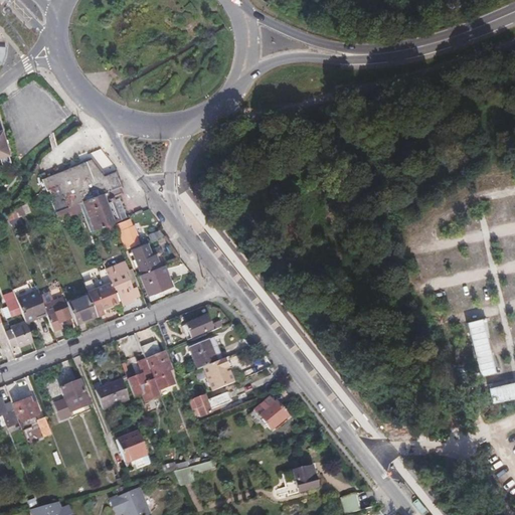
[(107,71),(113,78),(118,75),(112,68),(107,71)]
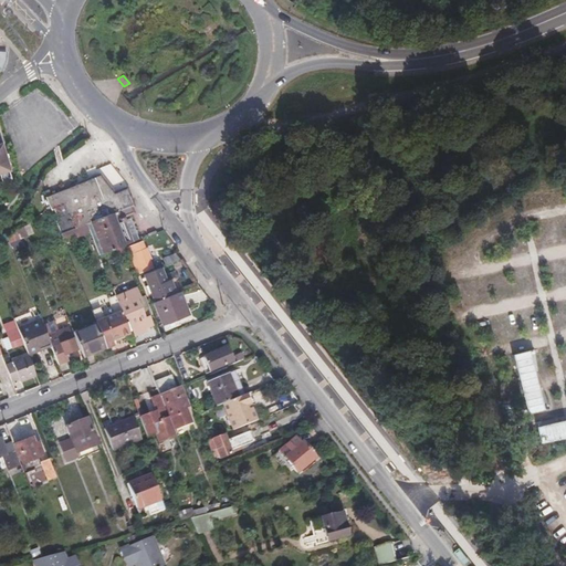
[(0,144),(0,173),(11,169),(3,144),(0,144)]
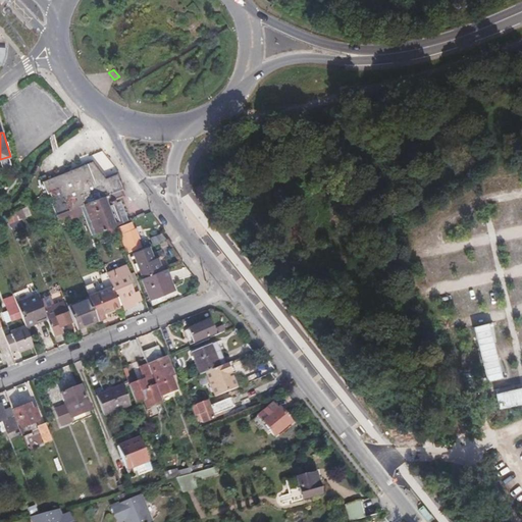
[(54,201),(51,202),(57,215),(67,211),(81,207),(124,190),(117,173),(107,177),(93,161),(73,169),(83,195),(67,200),(61,185),(47,190),(48,194),(51,193),(54,201)]
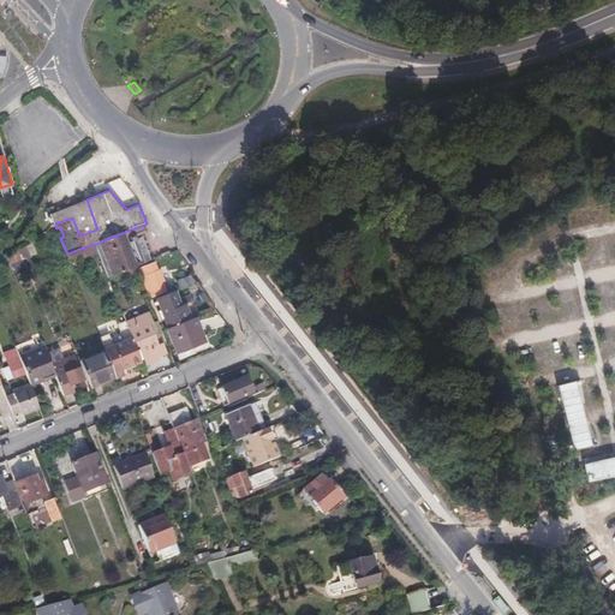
[(95,244),(108,276),(137,267),(148,261),(138,234),(148,230),(147,224),(95,244)]
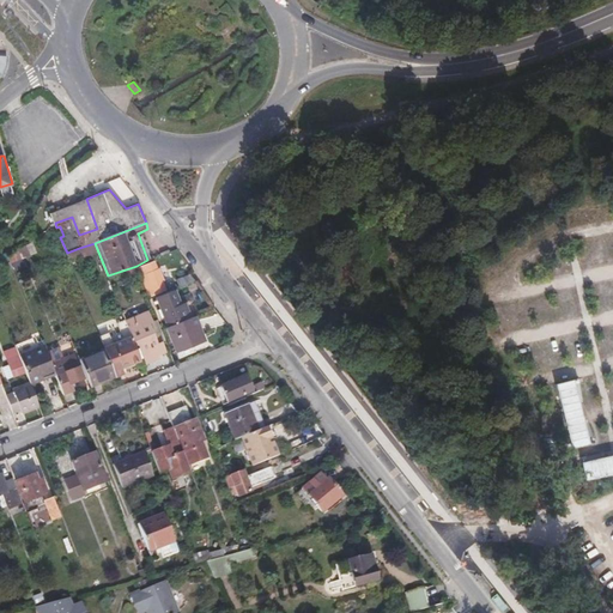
[(36,246),(12,255),(8,256),(11,262),(37,252),(36,246)]
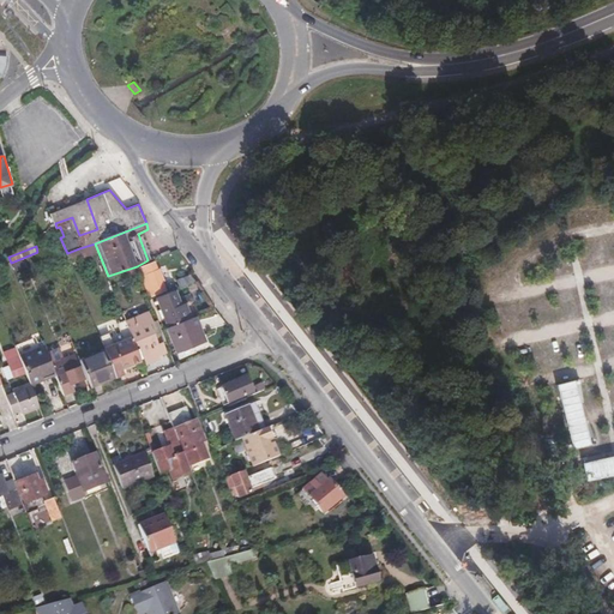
[(67,253),(70,260),(82,256),(79,248),(67,253)]
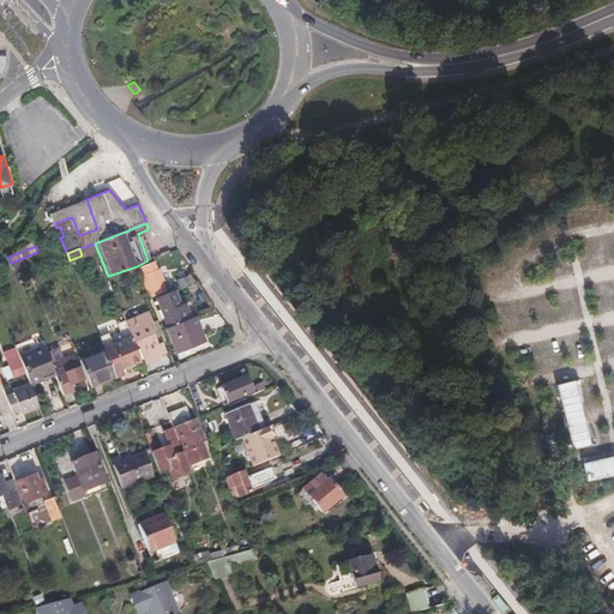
[(146,265),(158,294),(166,290),(163,282),(164,281),(161,269),(157,270),(155,263),(146,265)]
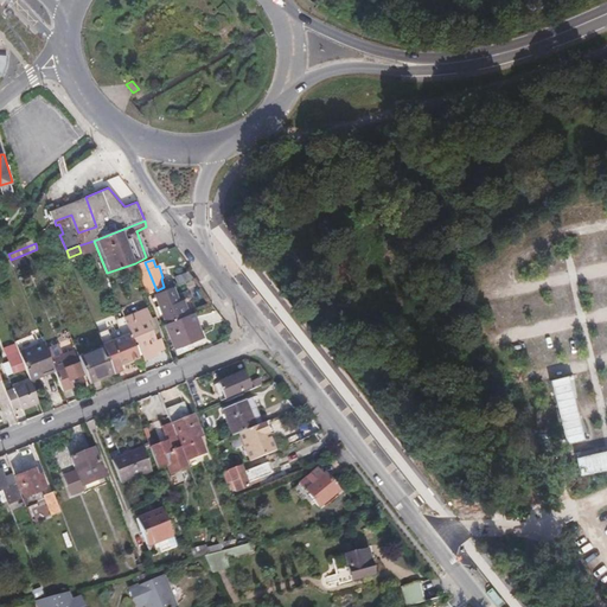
[(139,264),(148,293),(157,291),(145,262),(139,264)]
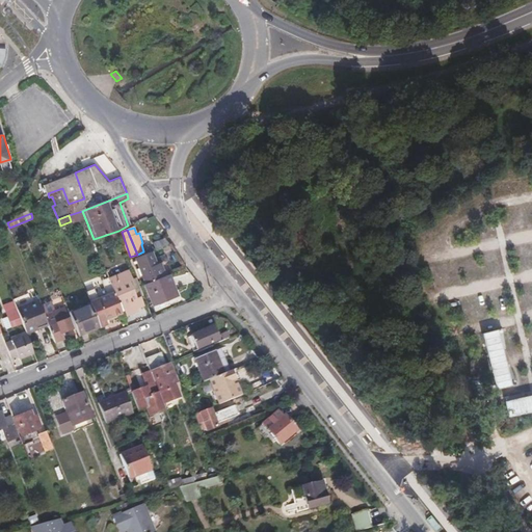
[(156,244),(158,249),(170,245),(167,239),(156,244)]
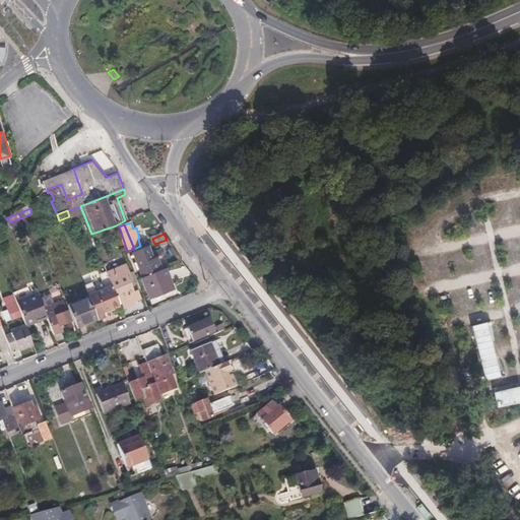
[(137,254),(144,274),(151,271),(152,274),(166,269),(154,244),(142,249),(143,252),(137,254)]
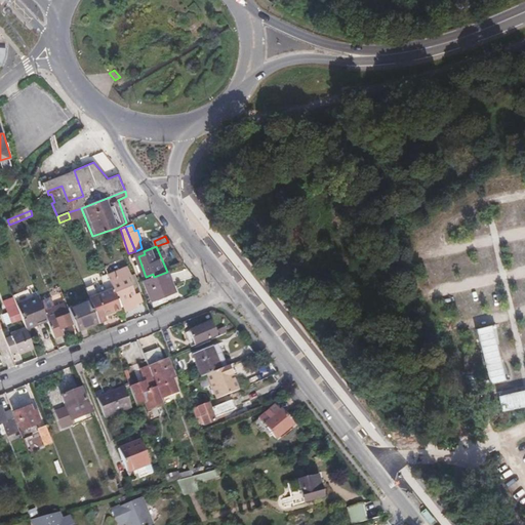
[(107,272),(116,295),(118,294),(125,312),(128,310),(127,307),(135,304),(143,300),(138,291),(134,292),(128,277),(130,275),(126,266),(111,271),(105,253),(99,254),(107,272)]
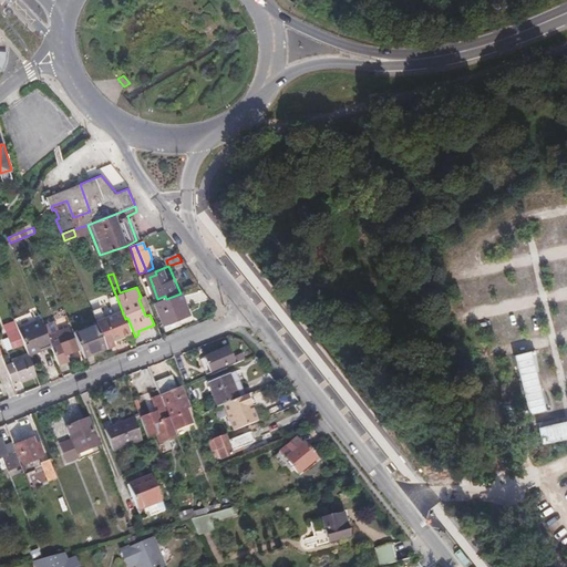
[(96,320),(98,323),(107,348),(116,344),(115,340),(131,333),(125,319),(115,294),(111,295),(111,297),(109,298),(114,313),(96,320)]
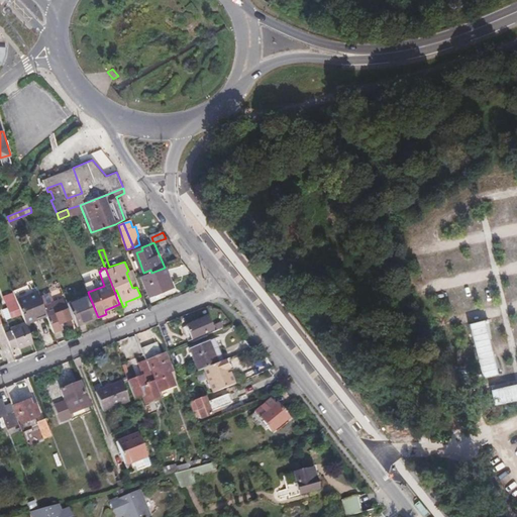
[(141,277),(149,298),(162,293),(161,289),(171,285),(165,268),(151,273),(141,277)]
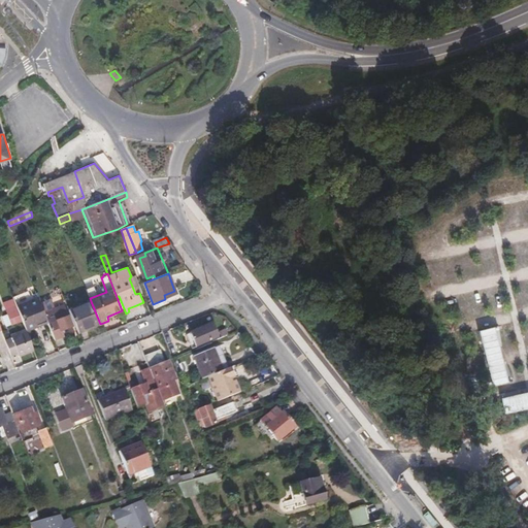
[(15,302),(27,330),(36,326),(34,323),(46,319),(37,294),(15,302)]
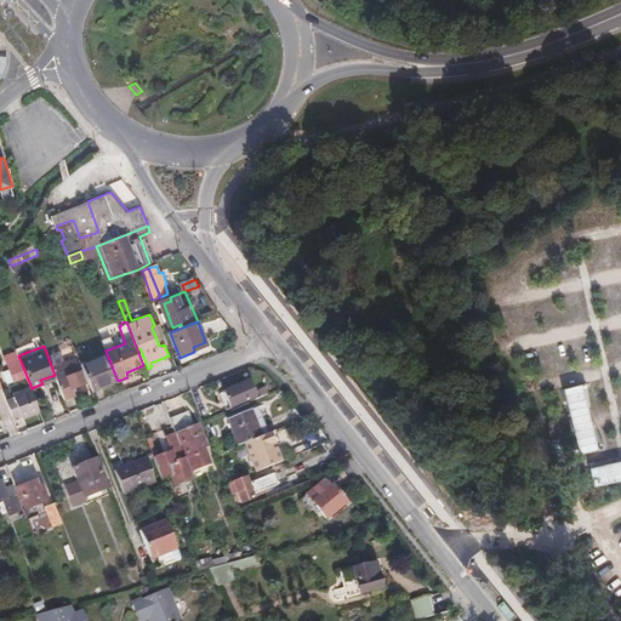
[(66,353),(69,363),(78,359),(74,349),(66,353)]
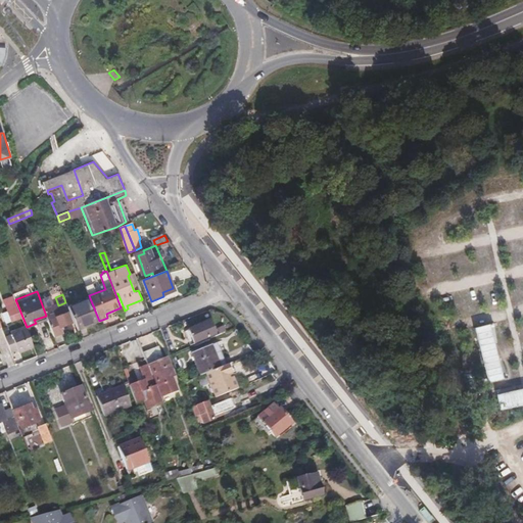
[(68,306),(78,329),(99,321),(90,298),(68,306)]
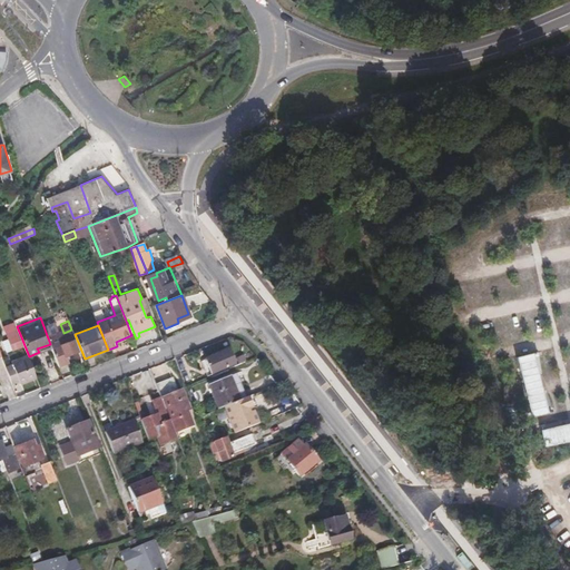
[(8,335),(15,351),(23,347),(17,332),(8,335)]
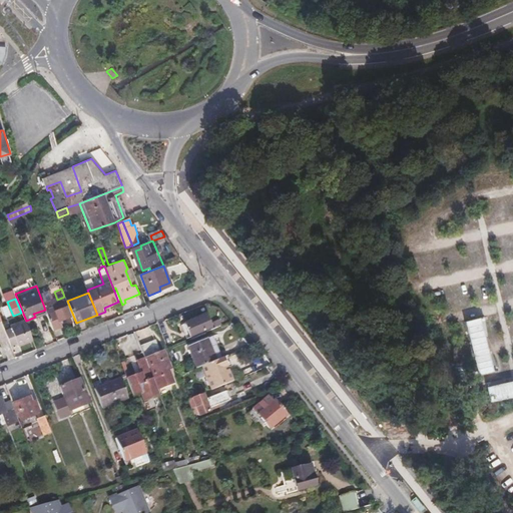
[(46,310),(47,313),(54,330),(62,327),(60,321),(71,317),(66,306),(51,311),(50,309),(46,310)]
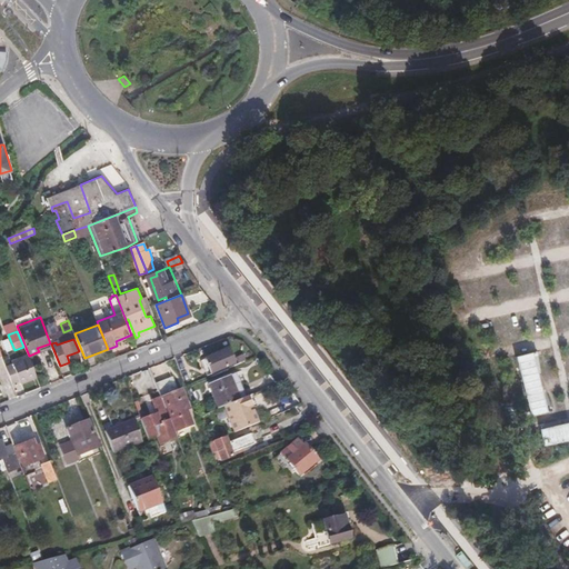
[(207,358),(213,375),(237,365),(229,348),(207,358)]
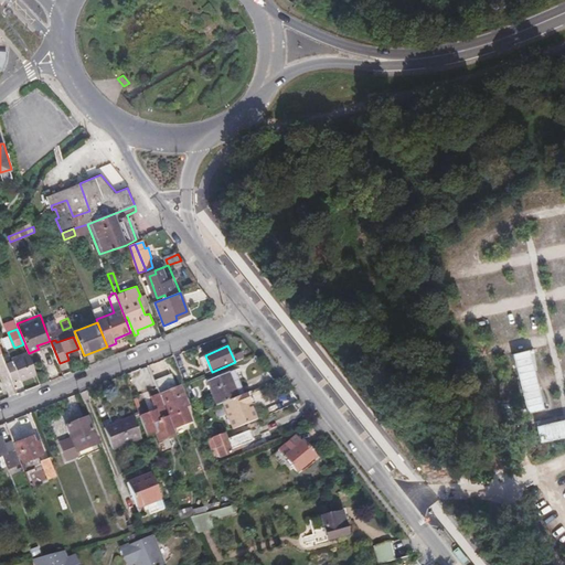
[(7,365),(13,383),(22,380),(23,382),(38,377),(29,354),(14,360),(16,362),(7,365)]
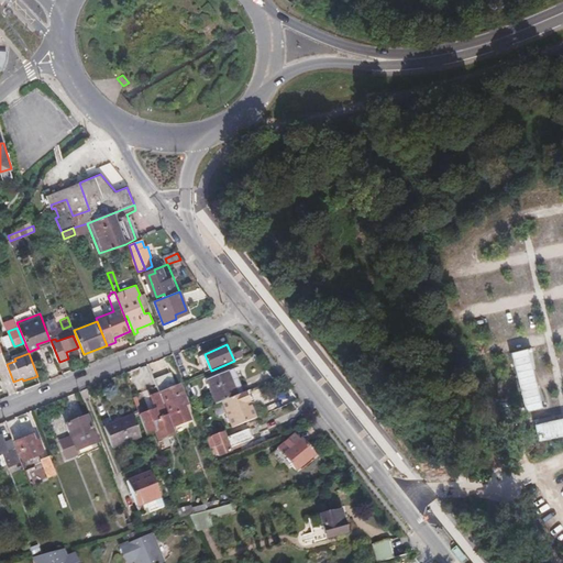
[(200,355),(207,372),(211,371),(205,354),(200,355)]
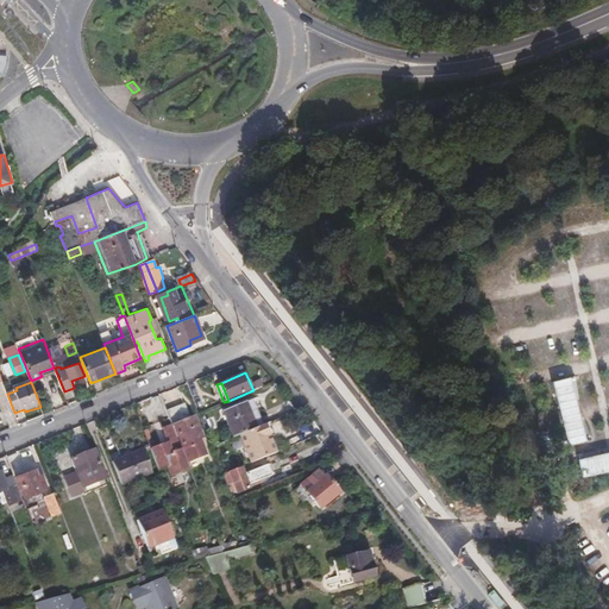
[(224,409),(233,435),(262,425),(251,399),(224,409)]
